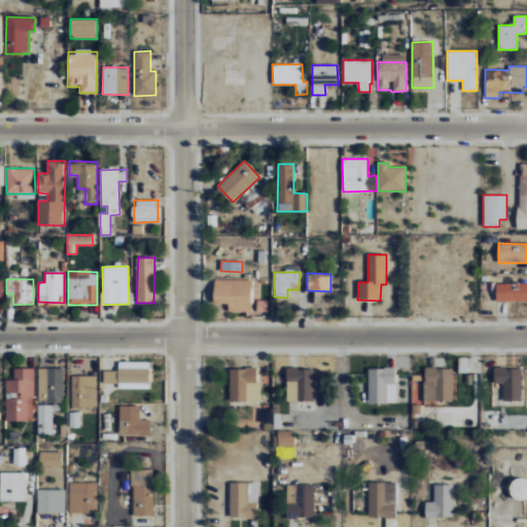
[(252,279),(214,280),(214,305),(229,304),(229,312),(252,312),(252,279)]
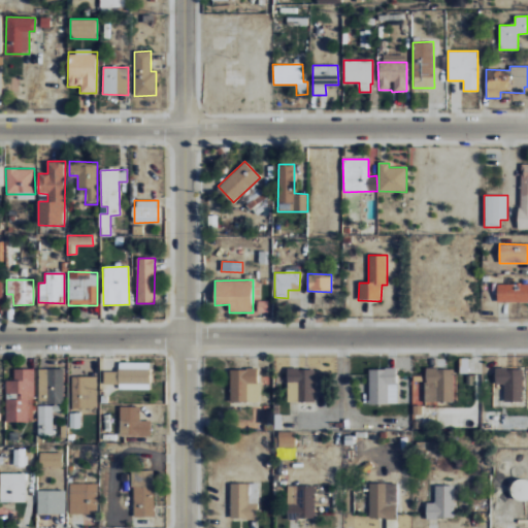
[(527,284),(497,284),(497,302),(527,301),(527,284)]
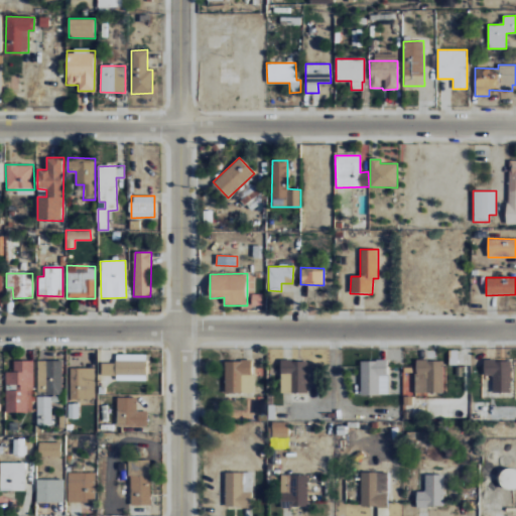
[(262,294),(252,293),(252,304),(262,305),(262,294)]
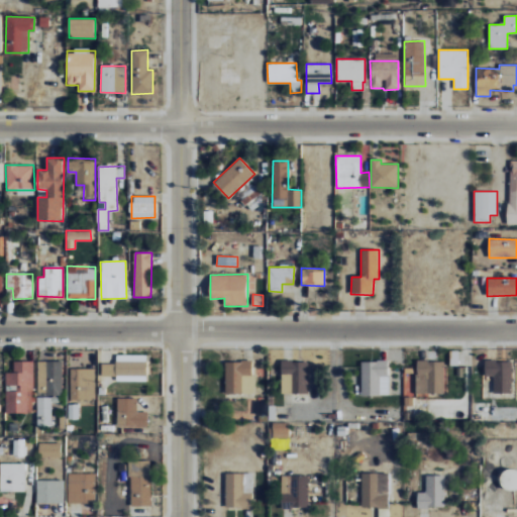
[(115,381),(145,381),(146,354),(116,353),(115,364),(101,363),(101,376),(115,376),(115,381)]
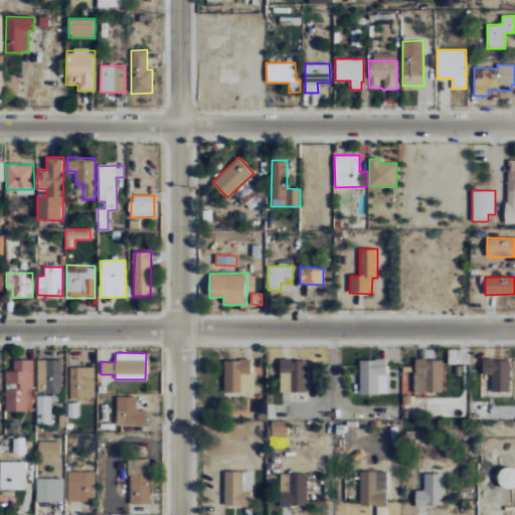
[(307,391),(307,382),(314,382),(314,371),(306,371),(307,359),(280,358),(280,391),(307,391)]
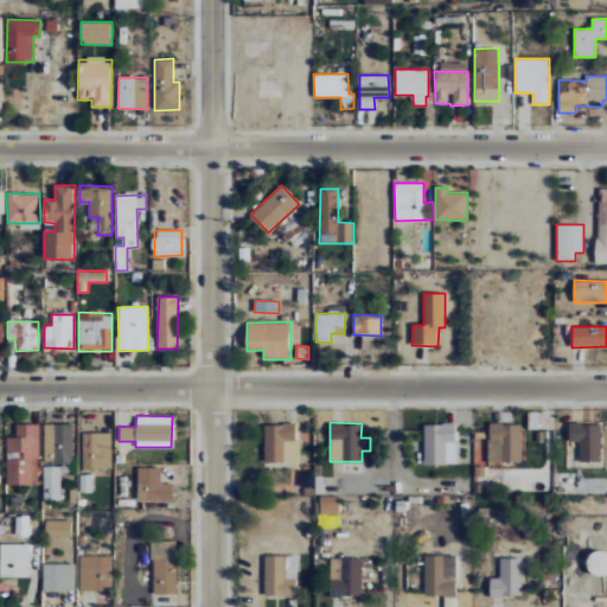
[(601,423),(569,422),(569,441),(579,441),(579,460),(600,460),(601,423)]
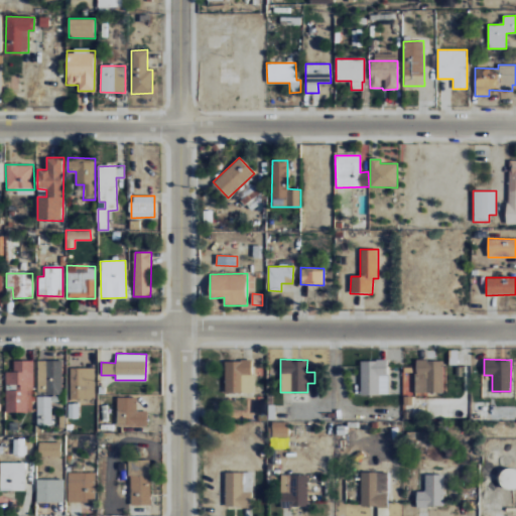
[(5,372),(6,412),(32,411),(32,360),(13,360),(13,371),(5,372)]
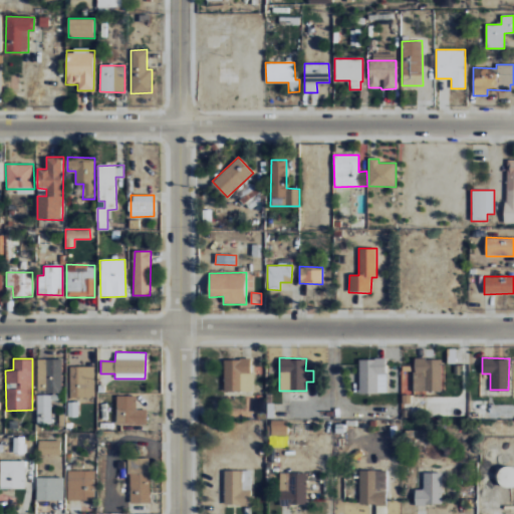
[(37,392),(61,392),(61,358),(36,358),(37,392)]
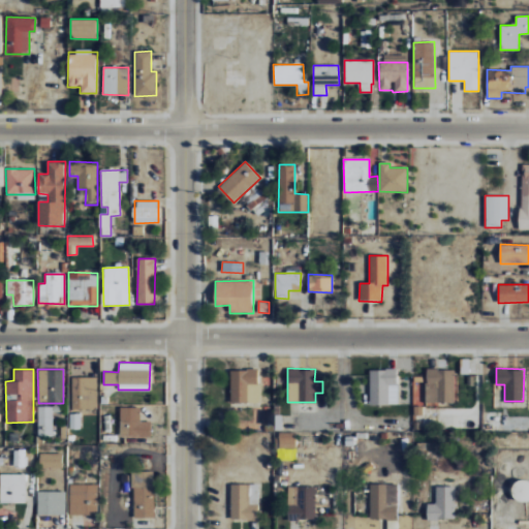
[(258,402),(259,370),(230,369),(229,401),(258,402)]
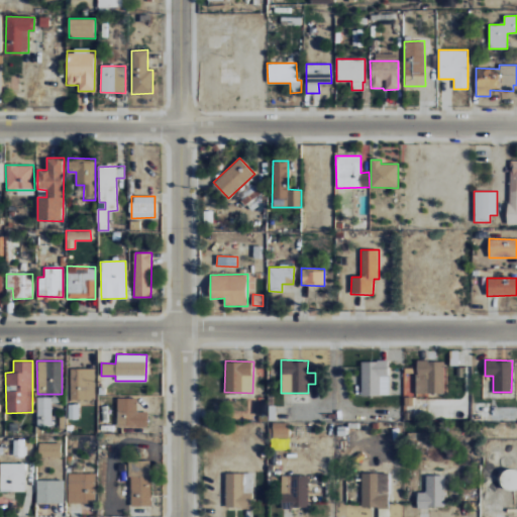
[(362,360),(362,396),(380,395),(380,377),(388,377),(388,360),(362,360)]
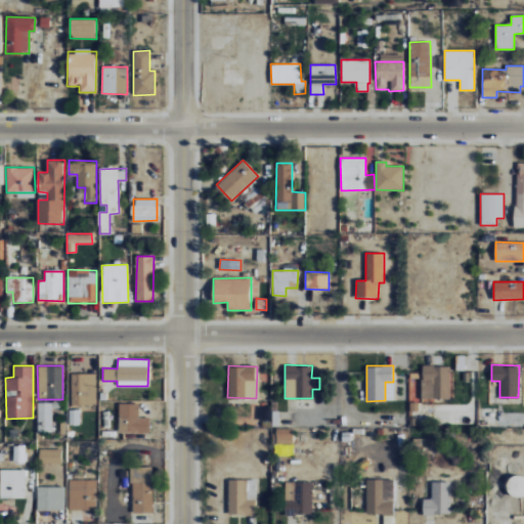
[(450,365),(422,365),(423,398),(450,397),(450,365)]
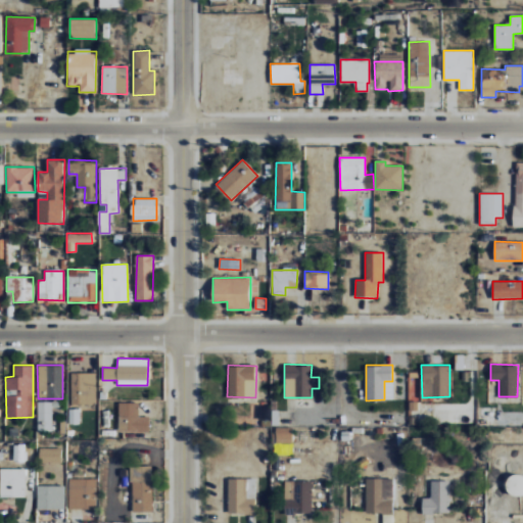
[(95,372),(69,373),(69,403),(95,403),(95,372)]
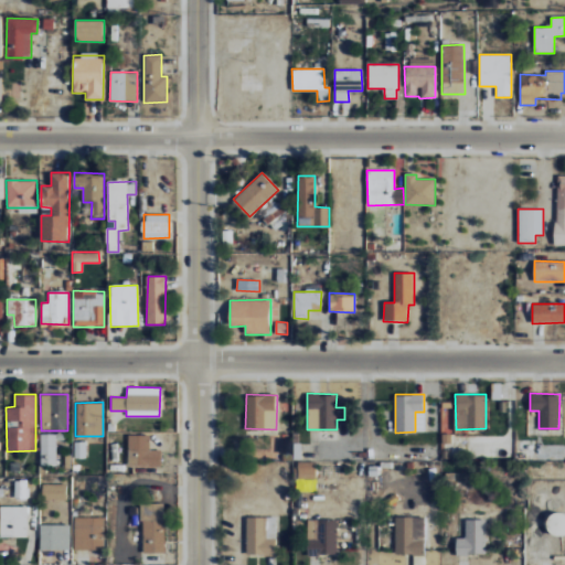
[(40,433),(40,465),(56,464),(56,439),(64,439),(64,433),(40,433)]
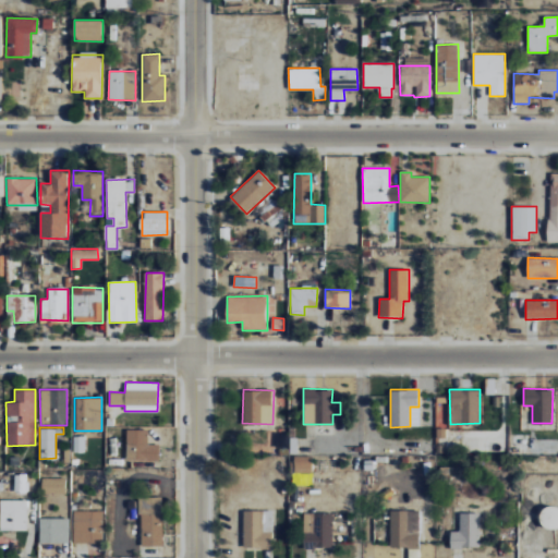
[(126,460),(159,460),(159,444),(147,444),(147,429),(126,429),(126,460)]
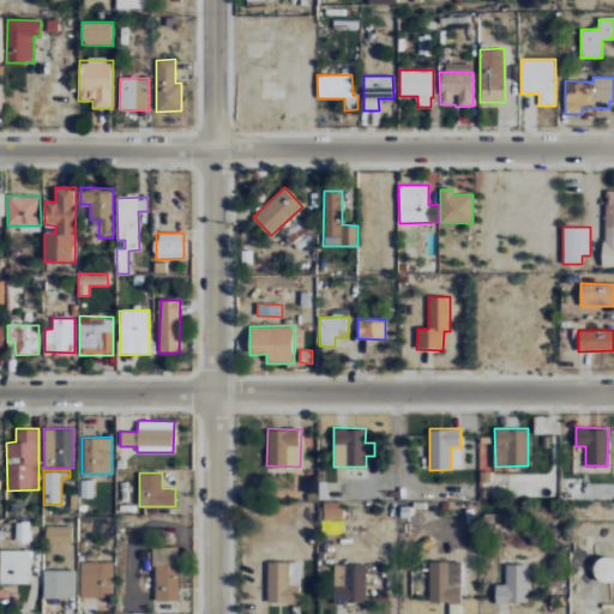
[(343,533),(343,503),(321,503),(321,534),(343,533)]
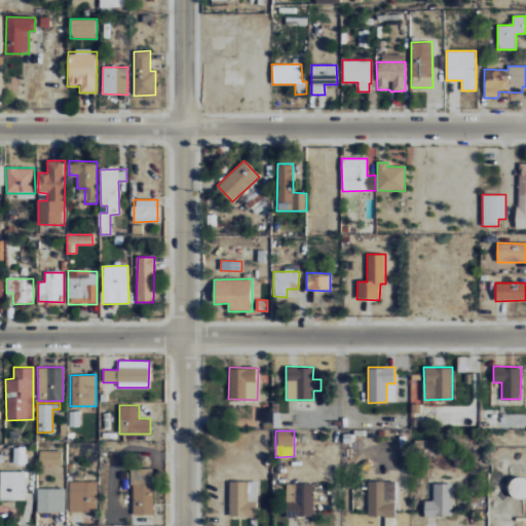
[(24,447),(13,447),(13,463),(23,463),(24,447)]
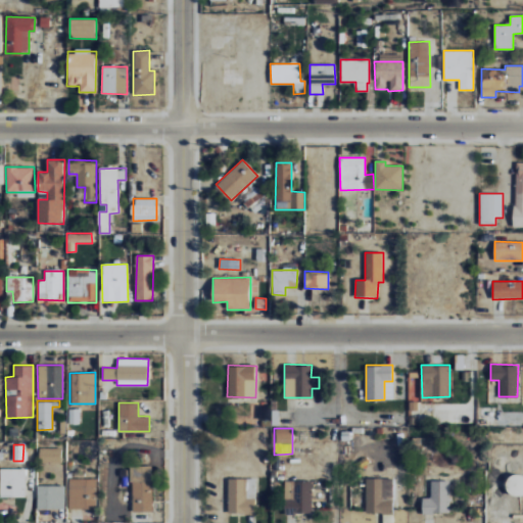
[(61,462),(61,447),(39,448),(39,463),(61,462)]
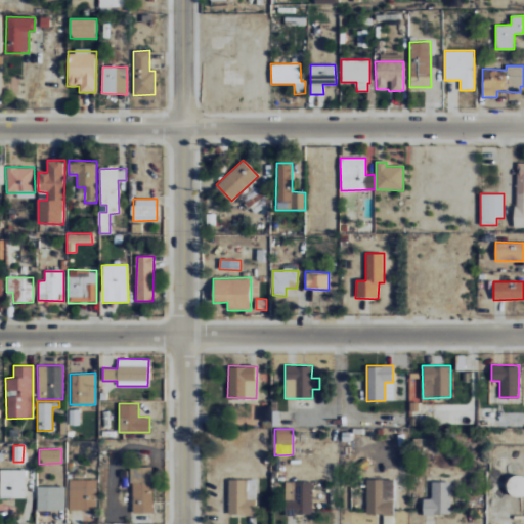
[(150,466),(131,467),(131,513),(151,512),(150,466)]
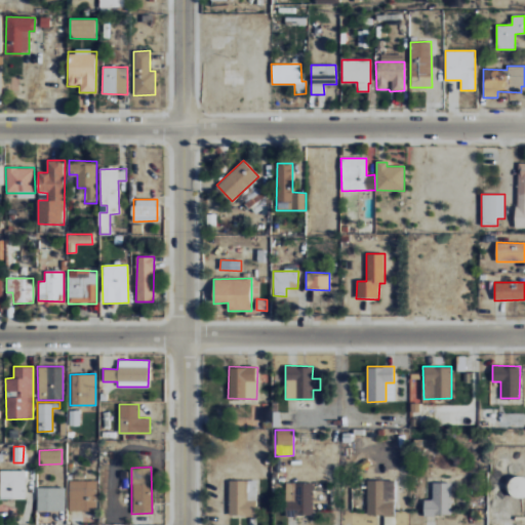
[(25,470),(0,470),(0,498),(25,498),(25,470)]
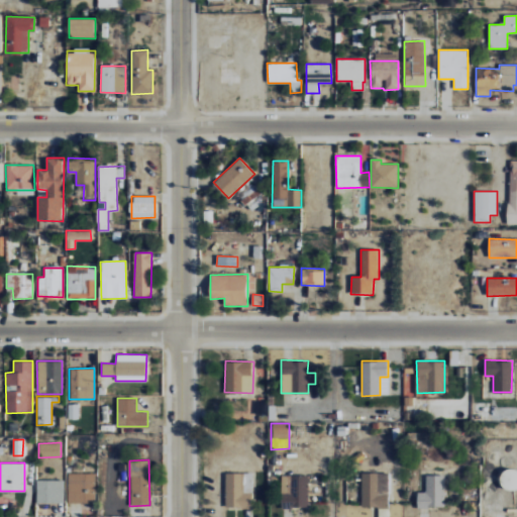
[(501,489),(516,488),(516,468),(501,469),(501,489)]
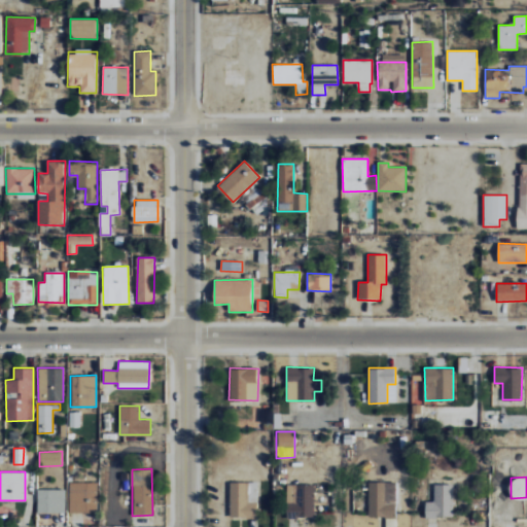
[(69,513),(97,513),(97,482),(69,482),(69,513)]
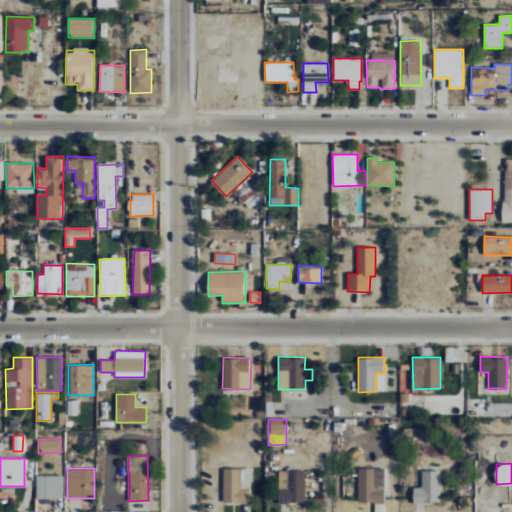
[(223,503),(250,502),(249,468),(222,468),(223,503)]
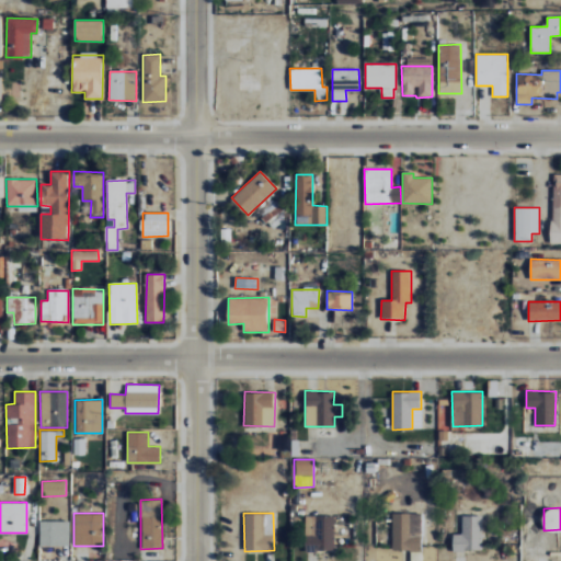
[(421,513),(391,513),(390,551),(421,551),(421,513)]
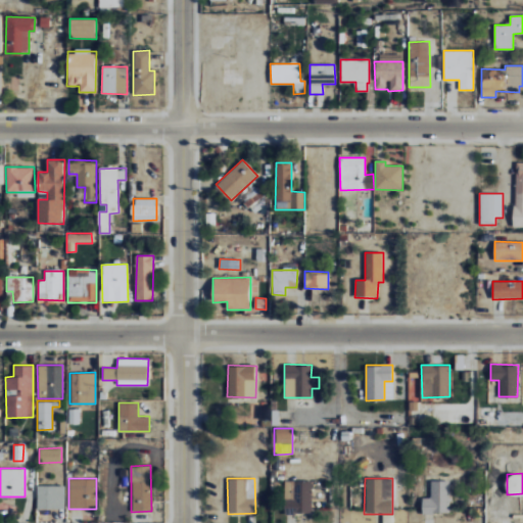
[(312,481),(285,480),(284,513),(312,513),(312,481)]
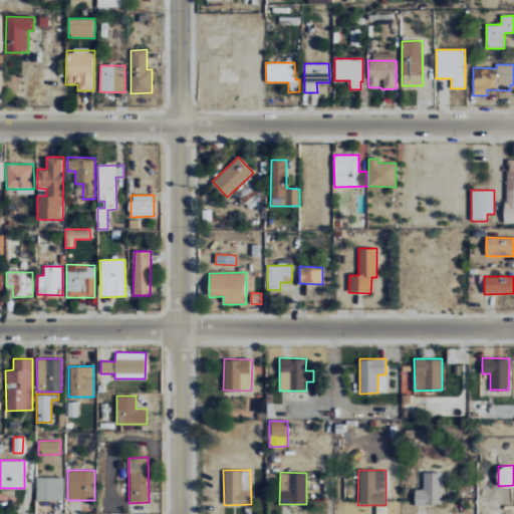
[(442,504),(441,472),(422,472),(423,489),(414,489),(414,504),(442,504)]
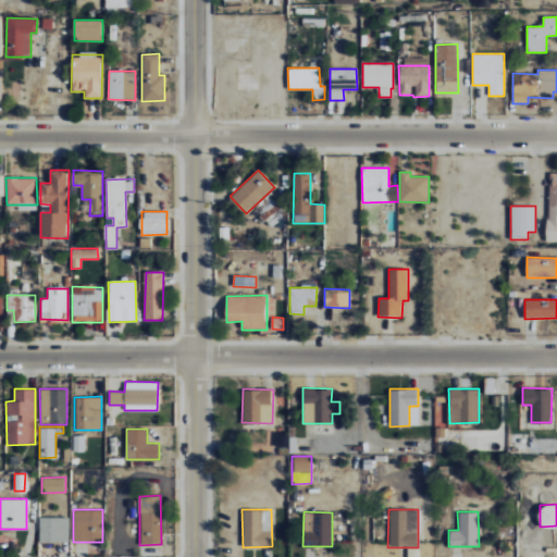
[(67,542),(69,517),(39,517),(39,541),(67,542)]
